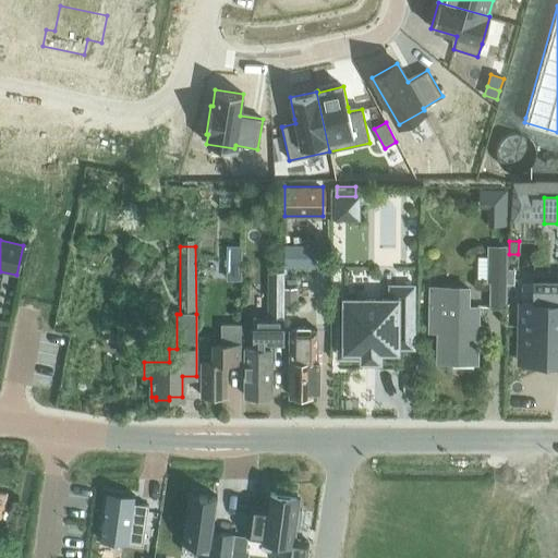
[(314,247),(284,246),(284,269),(314,269),(314,247)]
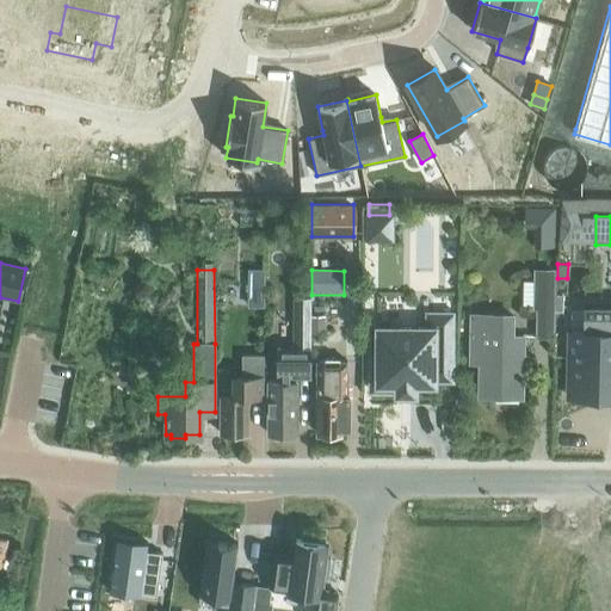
[(264,271),(248,271),(248,285),(264,285),(264,271)]
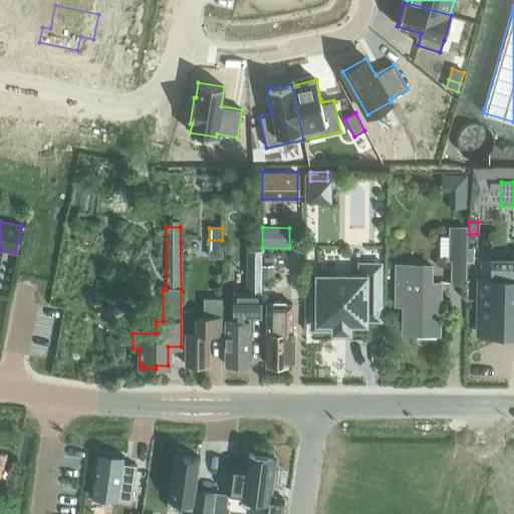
[(467,228),(453,228),(450,228),(450,260),(453,260),(452,283),(466,283),(466,261),(466,248),(467,228)]
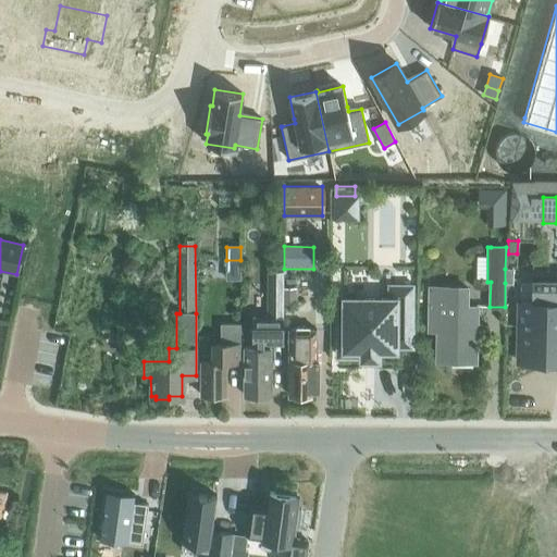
[(519,361),(519,362),(542,363),(556,363),(556,283),(556,284),(521,283),(521,285),(520,301),(520,302),(519,361)]
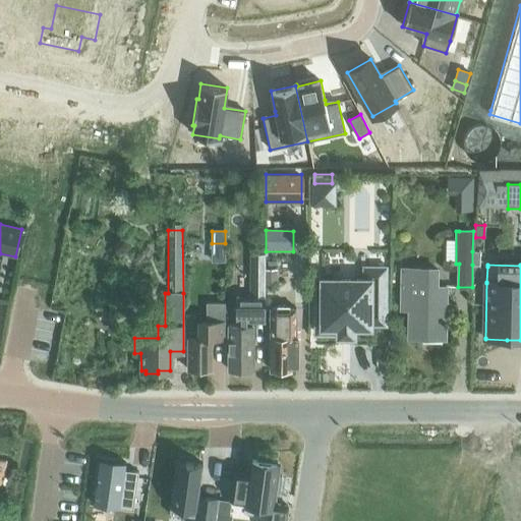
[(236,298),(236,323),(265,323),(265,298),(264,266),(249,267),(249,298),(236,298)]
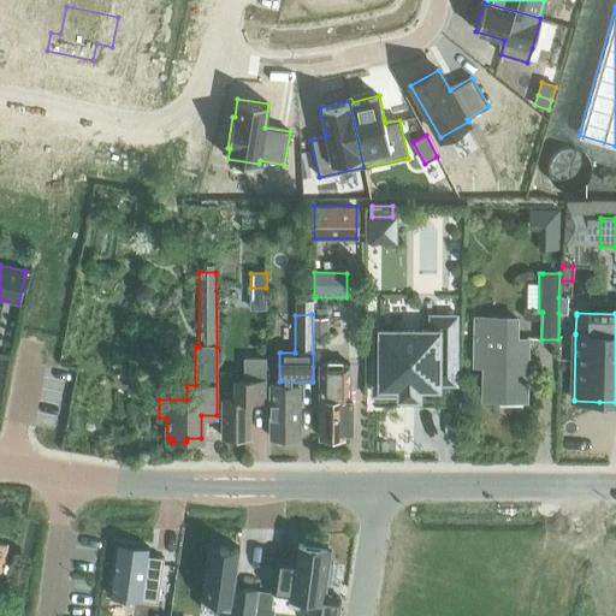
[(314,318),(314,338),(330,338),(330,318),(314,318)]
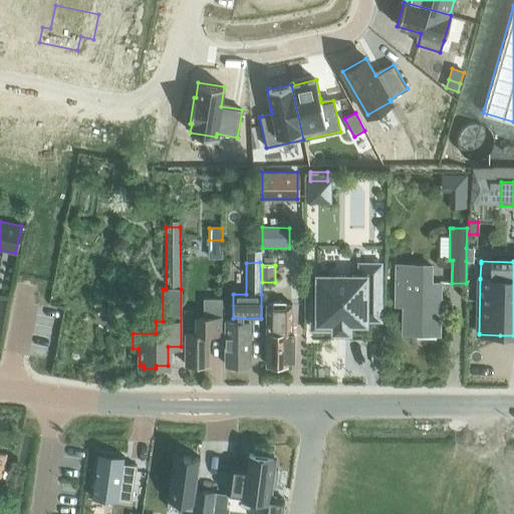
[(313,300),(311,300),(311,329),(332,329),(332,332),(349,332),(349,324),(365,324),(365,322),(379,322),(379,304),(379,265),(371,265),(361,276),(355,276),(317,276),(317,300),(313,300)]
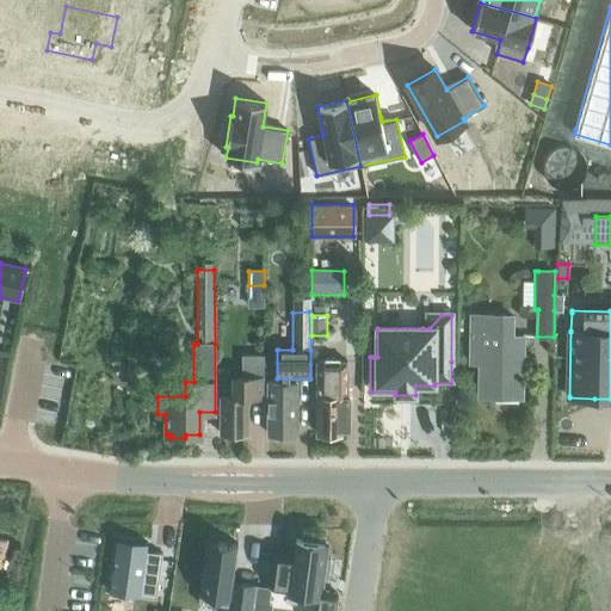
[(479,396),(522,397),(522,381),(525,381),(525,377),(522,377),(523,337),(512,337),(512,316),(471,315),(470,363),(480,363),(479,396)]
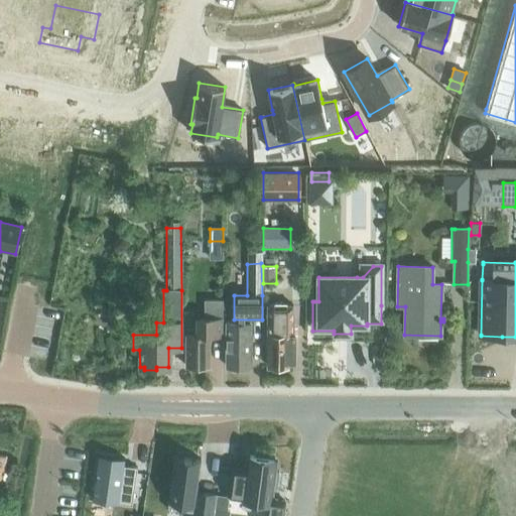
[(197,336),(186,336),(186,367),(189,367),(191,369),(196,369),(198,367),(210,367),(210,336),(222,336),(223,300),(205,300),(204,318),(197,318),(197,336)]
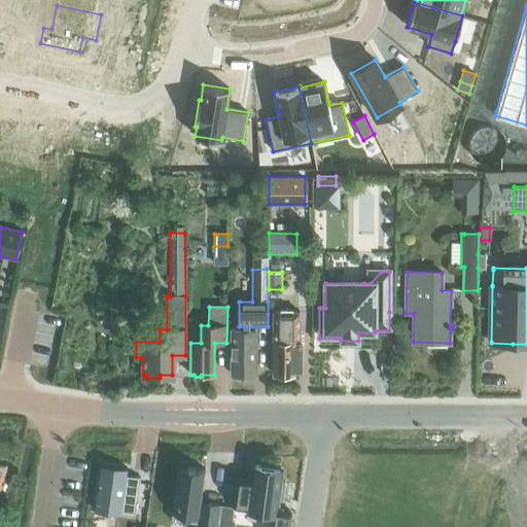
[(300,312),(273,312),(273,342),(273,375),(279,375),(279,376),(281,379),(288,379),(290,376),(290,375),(294,375),(294,370),(302,370),(302,342),(300,342),(300,312)]
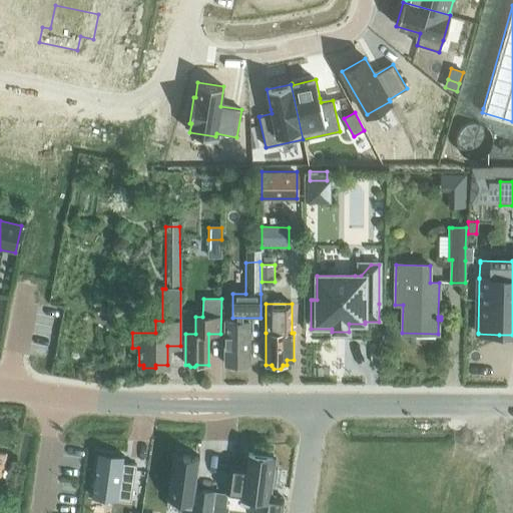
[(230,365),(230,367),(232,369),(241,369),(243,367),(243,365),(249,365),(249,322),(225,322),(225,365),(230,365)]
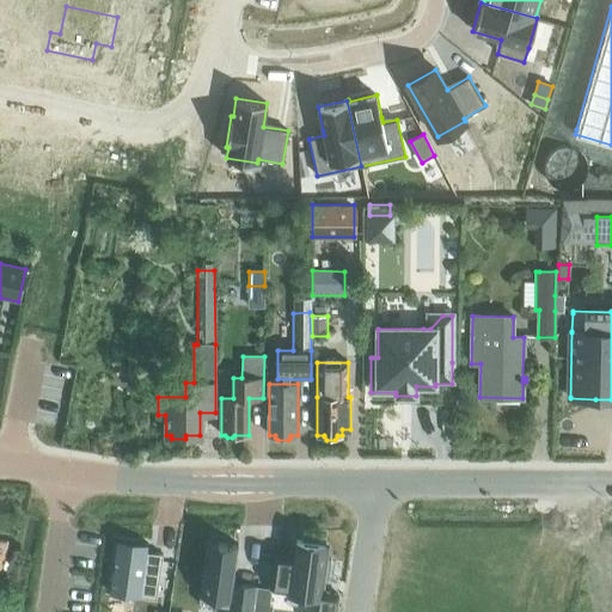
[(116,539),(109,593),(134,595),(134,598),(157,600),(163,555),(146,552),(147,543),(116,539)]
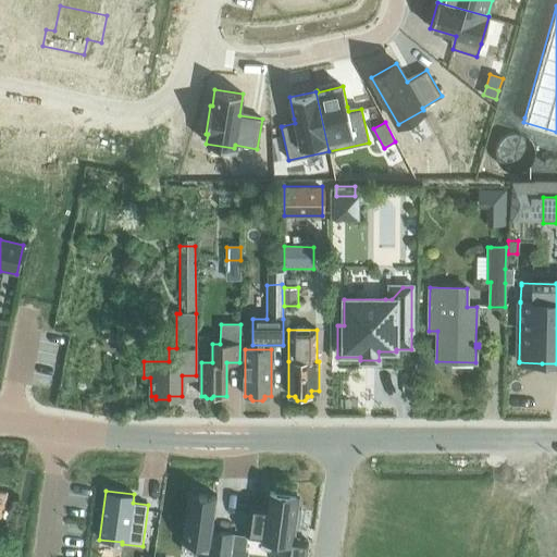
[(188,492),(181,549),(207,553),(206,556),(230,556),(231,549),(233,535),(233,533),(232,532),(232,533),(213,531),(213,530),(212,530),(217,496),(214,495),(214,496),(190,493),(190,492),(188,492)]
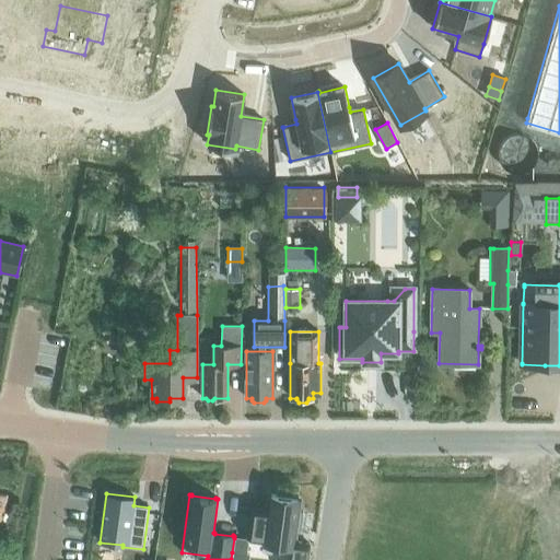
[(252,508),(247,540),(290,546),(292,546),(292,541),(294,529),(300,531),(302,513),(296,512),(299,498),(270,494),(268,510),(261,509),(252,508)]
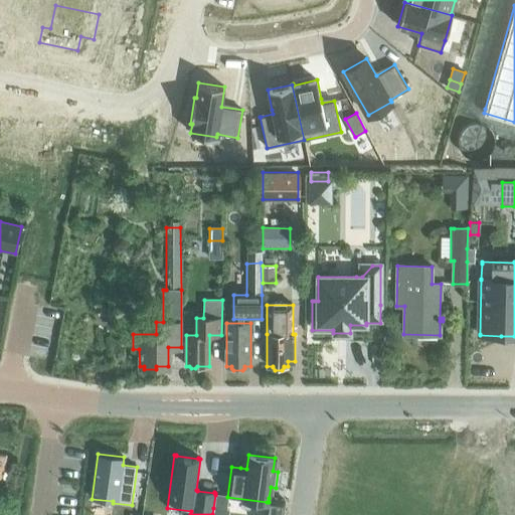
[(215,495),(213,508),(225,510),(227,497),(215,495)]
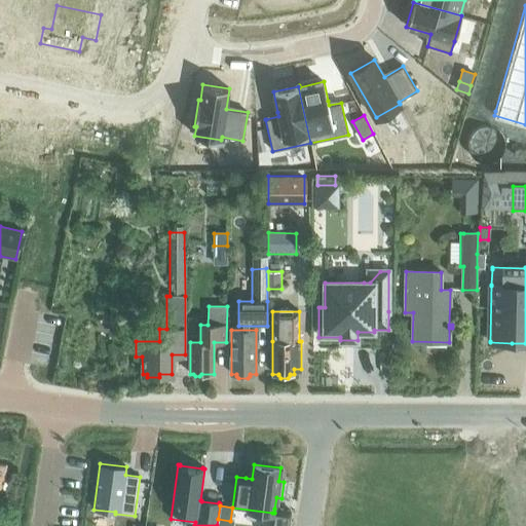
[(272,513),(270,525),(288,525),(291,511),(274,509),(274,513),(272,513)]
